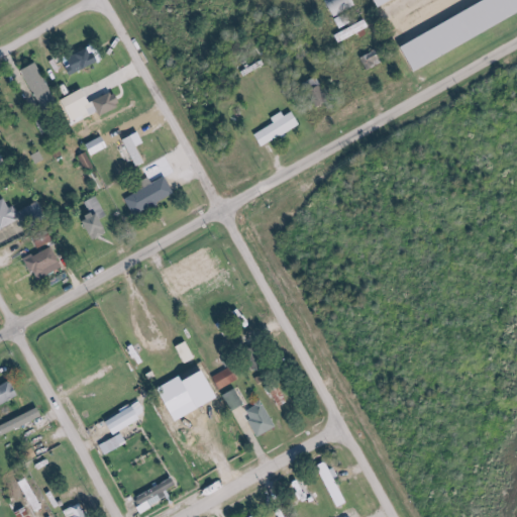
[(323,0),(332,16),(356,3),(354,0),(323,0)]
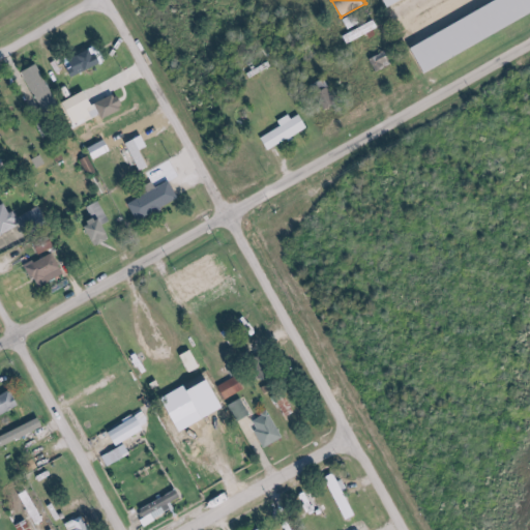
[(529,16),(529,0),(493,0),(411,39),(423,66),(529,16)]
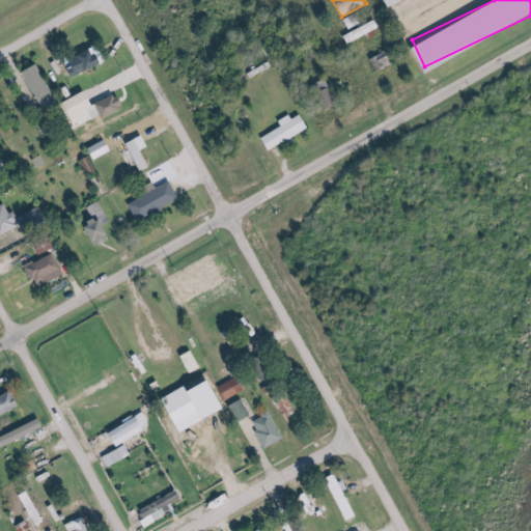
[(358,23),(353,16),(345,21),(351,28),(358,23)]
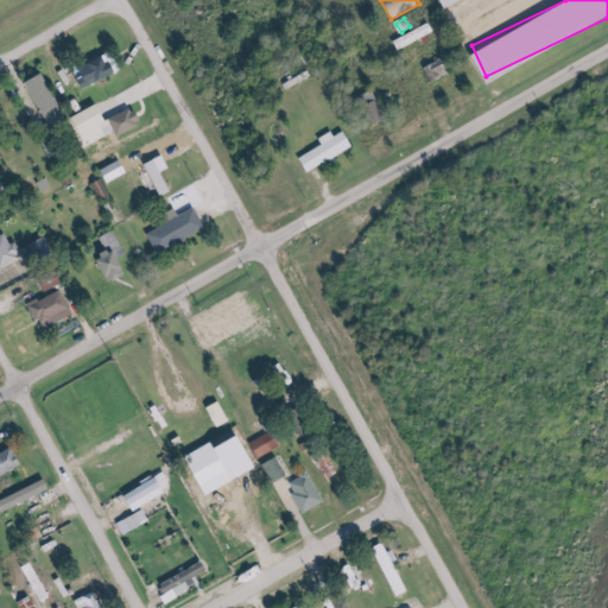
[(392,42),(398,51),(436,31),(430,21),(392,42)]
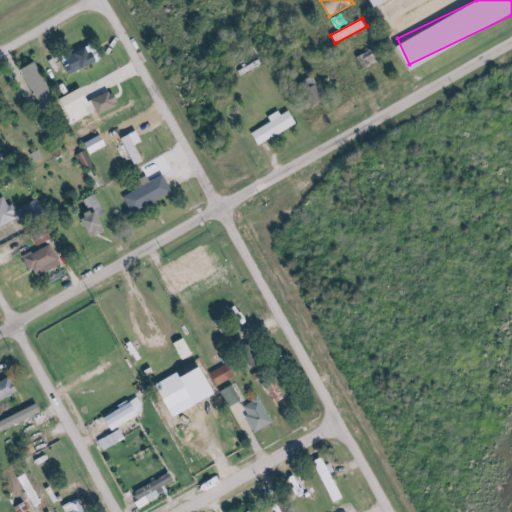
[(72,74),(99,61),(92,45),(64,59),(72,74)]
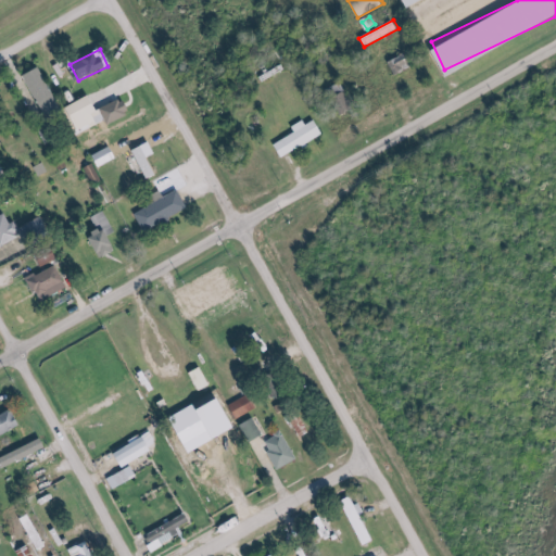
[(394,76),(414,65),(406,52),(387,63),(394,76)]
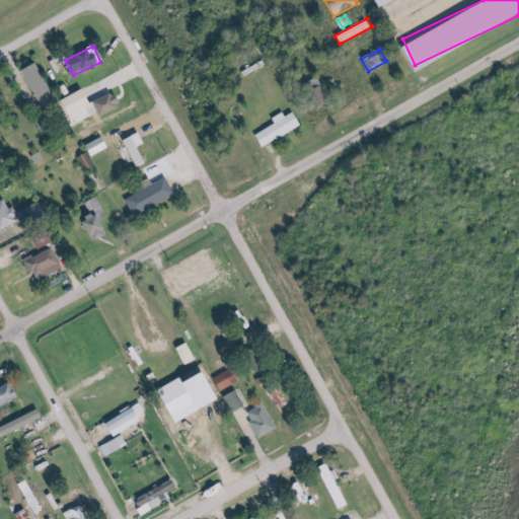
[(22,71),(48,115),(62,106),(36,63),(22,71)]
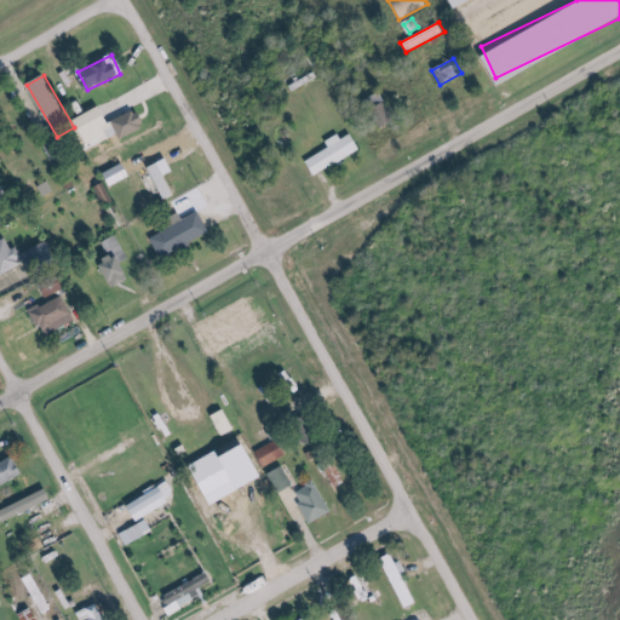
[(147,127),(138,109),(112,122),(120,141),(147,127)]
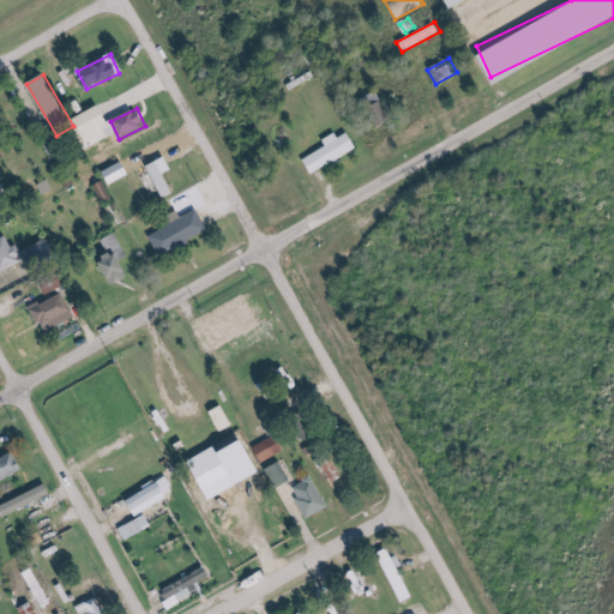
[(301,157),(311,174),(357,149),(348,132),(301,157)]
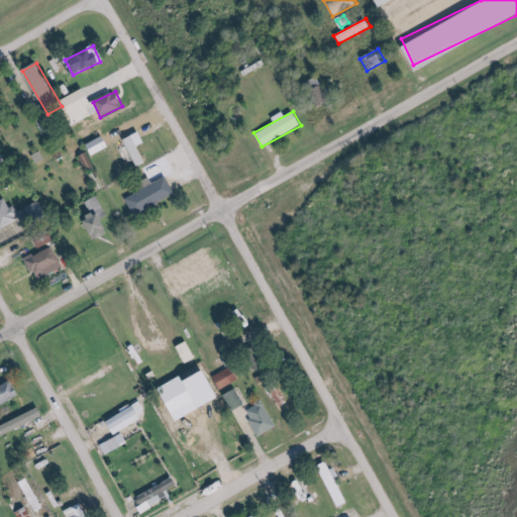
[(122,178),(132,173),(117,142),(108,147),(103,137),(89,144),(93,154),(107,147),(122,178)]
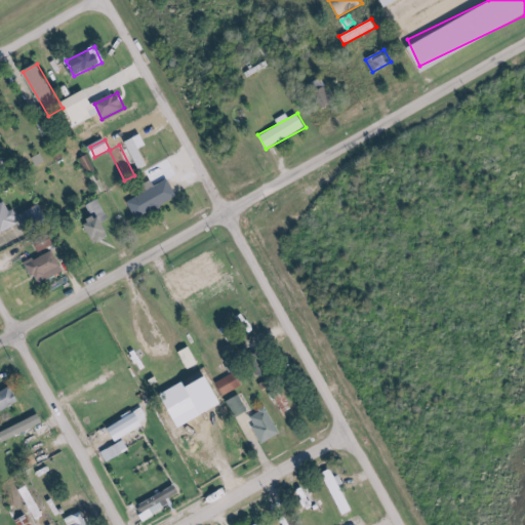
[(137,220),(178,197),(168,179),(127,203),(137,220)]
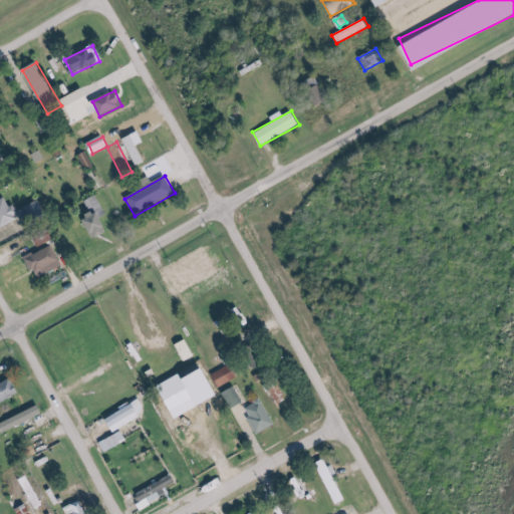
[(0,228),(20,219),(9,197),(0,201),(0,228)]
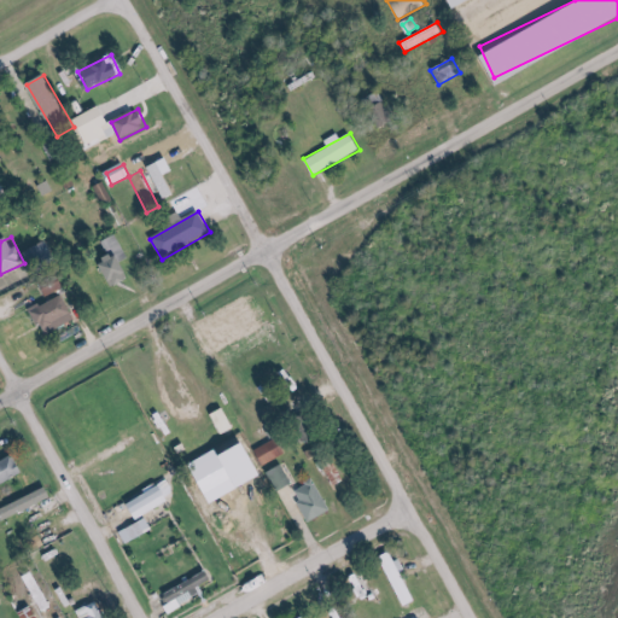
[(58,330),(54,324),(73,313),(62,295),(34,312),(48,336),(58,330)]
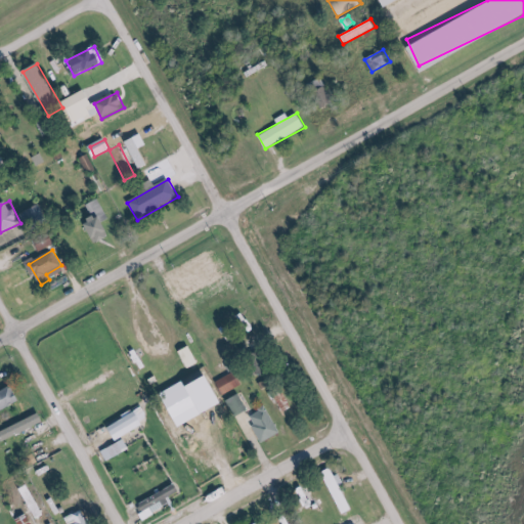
[(246,333),(254,330),(249,317),(241,321),(246,333)]
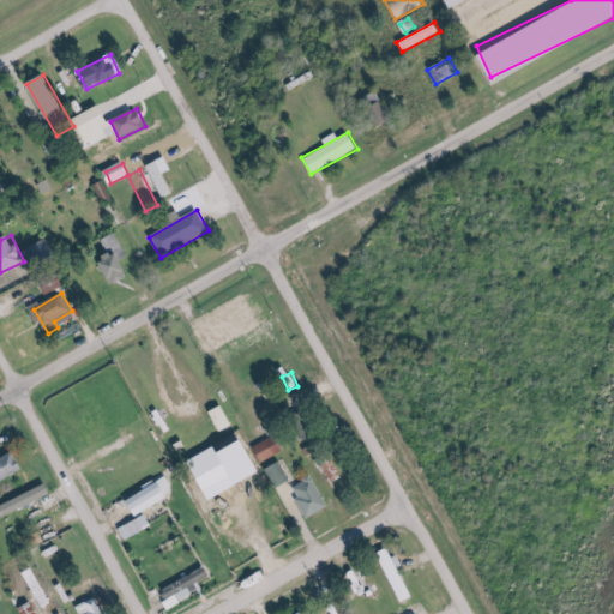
[(232,426),(222,407),(211,413),(221,432),(232,426)]
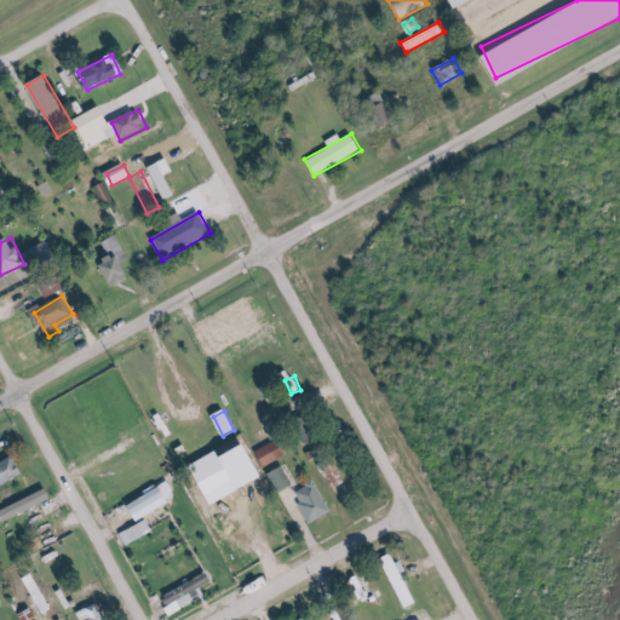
[(257,452),(264,466),(287,455),(280,440),(257,452)]
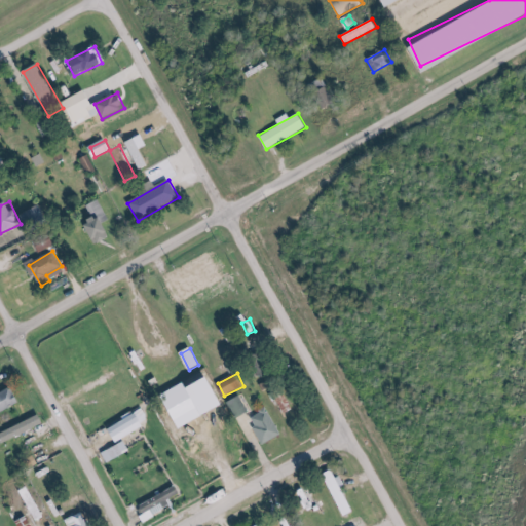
[(249,421),(267,444),(283,431),(265,409),(249,421)]
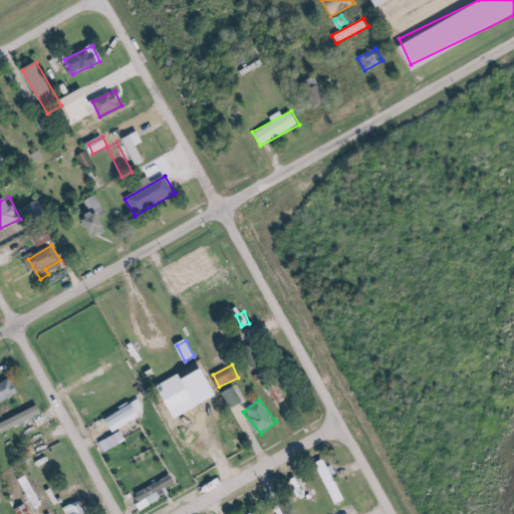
[(344,501),(328,459),(316,463),(332,506),(344,501)]
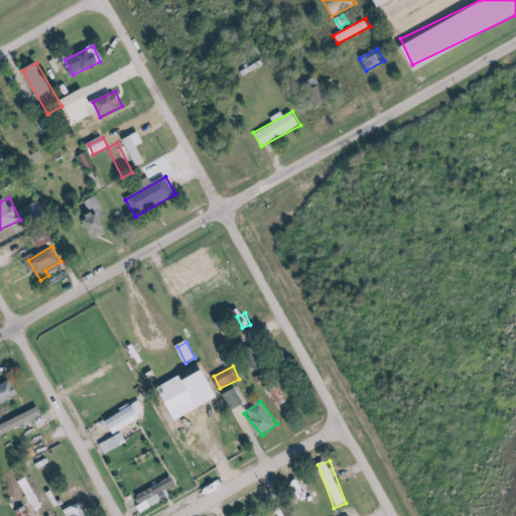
[(22,481),(39,511),(47,506),(30,477),(22,481)]
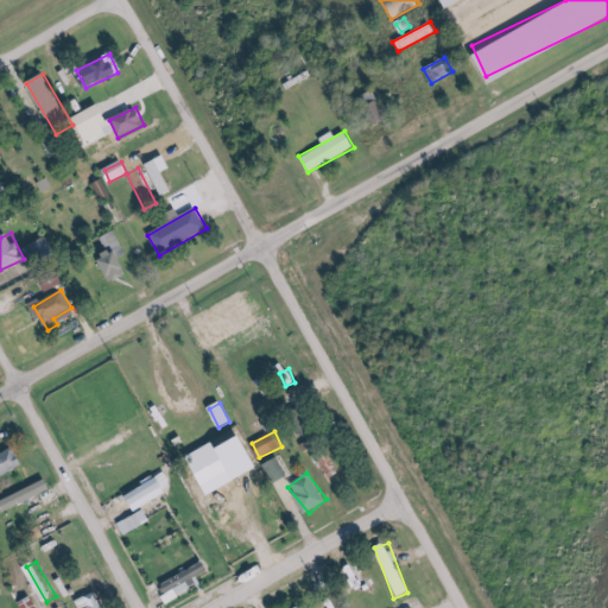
[(168,593),(210,572),(204,562),(163,582),(168,593)]
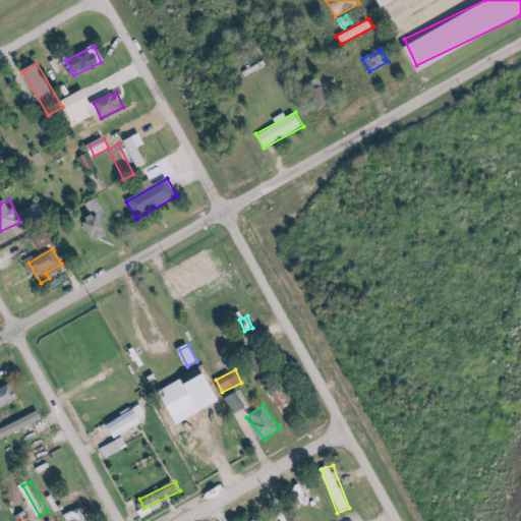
[(69,513),(71,520),(90,520),(85,508),(69,513)]
